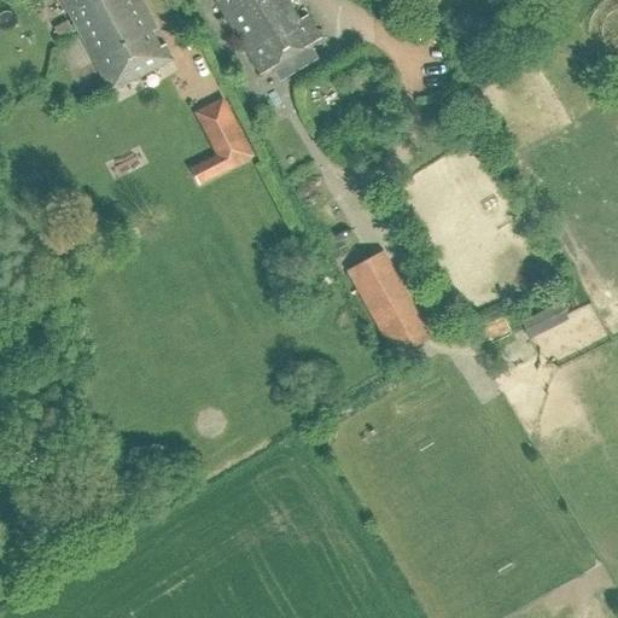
[(62,0),(111,92),(172,60),(164,46),(158,48),(150,33),(155,29),(139,0),(62,0)]
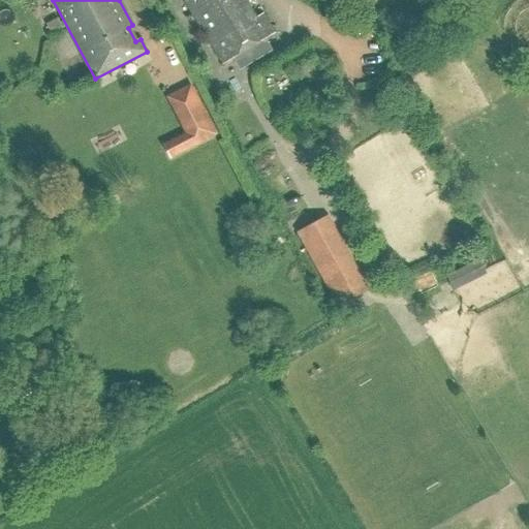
[(182,0),(221,65),(273,34),(261,16),(255,20),(244,1),(245,0),(182,0)]
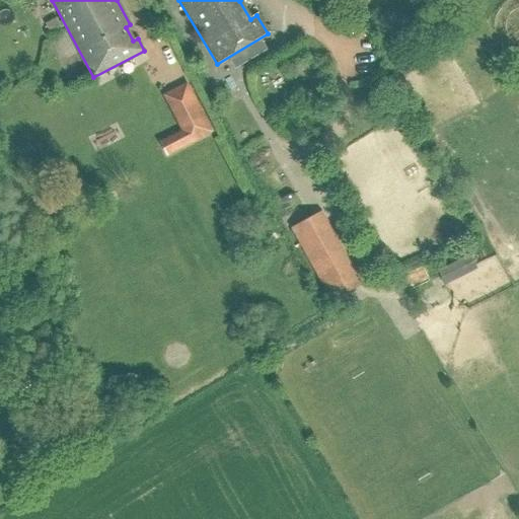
[(212,131),(197,100),(173,114),(182,131),(161,142),(168,154),(212,131)]
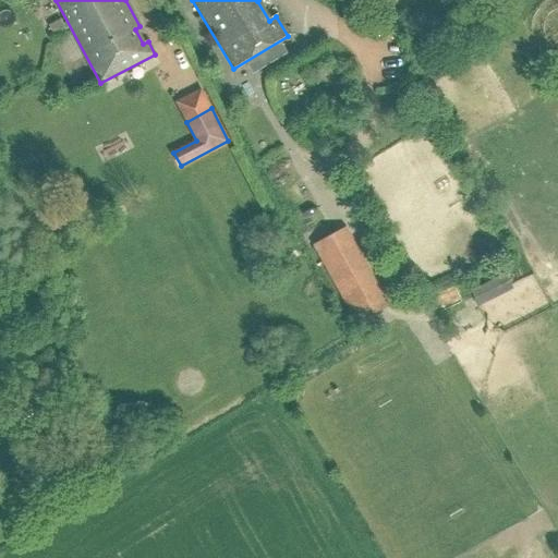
[(313,245),(356,323),(388,305),(346,228),(313,245)]
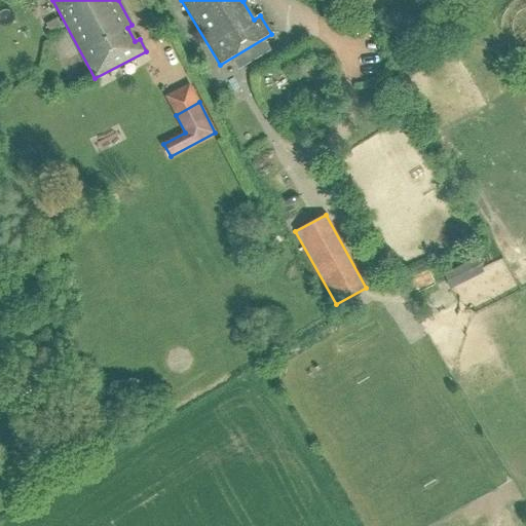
[(26,380),(13,386),(21,398),(32,391),(26,380)]
